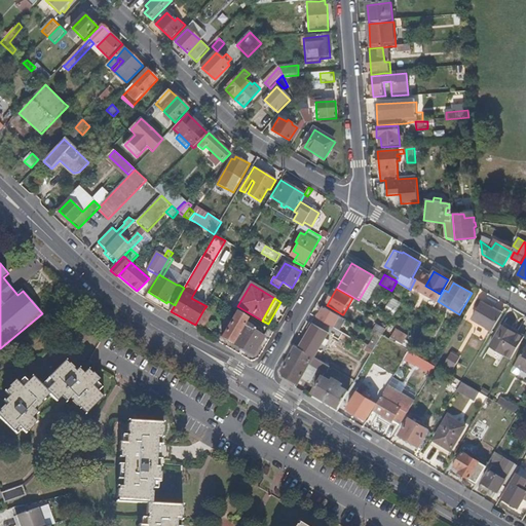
[(491,331),(501,313),(482,302),(472,318),(491,331)]
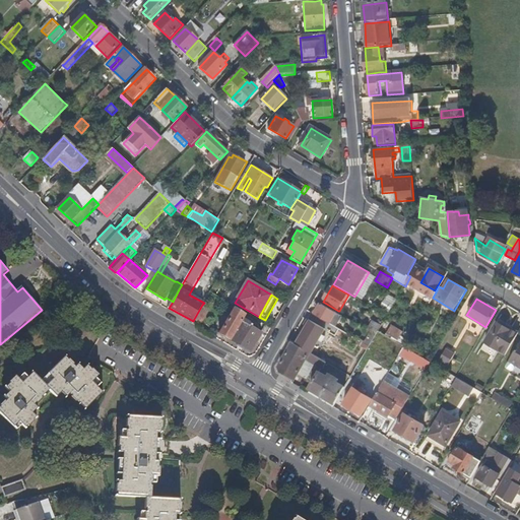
[(201,323),(209,310),(202,305),(194,319),(201,323)]
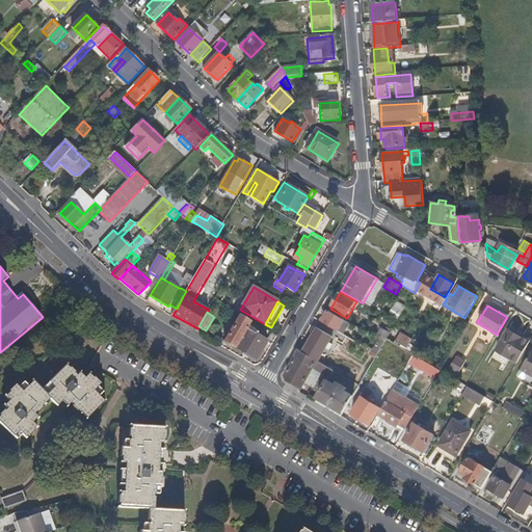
[(340,331),(345,321),(336,315),(329,312),(322,322),(340,331)]
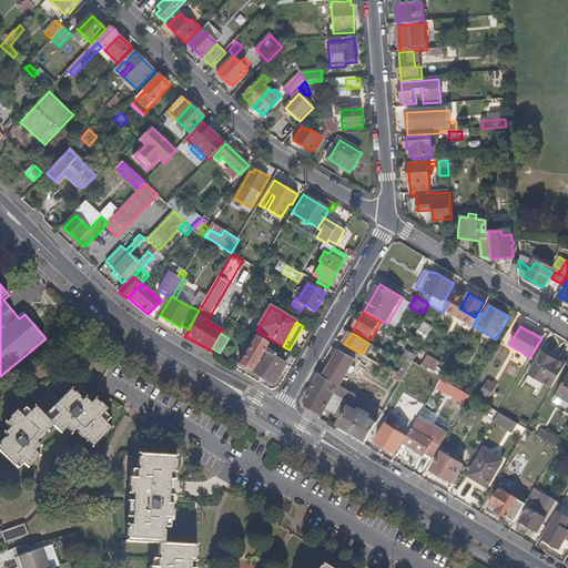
[(256,338),(240,365),(275,385),(286,364),(280,361),(282,356),(274,352),(272,355),(265,351),(269,345),(256,338)]
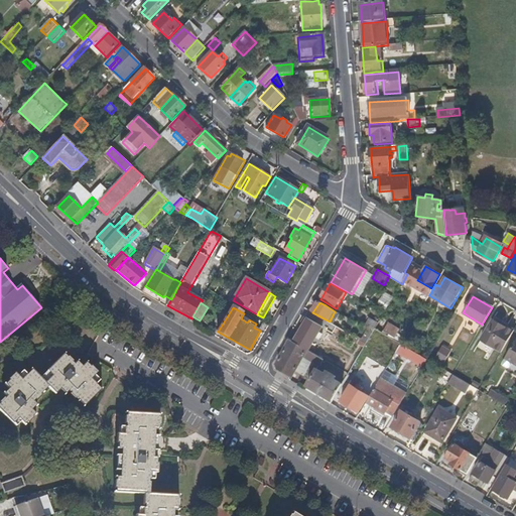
[(319,335),(323,328),(308,318),(298,336),(299,337),(295,343),(309,351),(316,339),(318,340),(321,336),(319,335)]
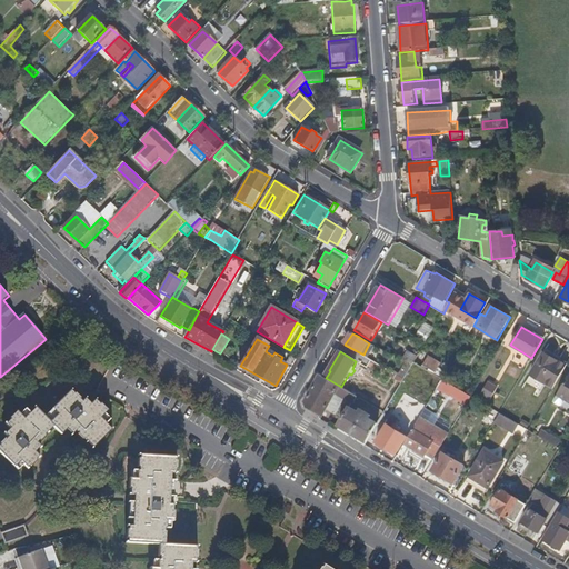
[(552,388),(565,368),(568,363),(558,358),(557,360),(542,351),(529,375),(552,388)]
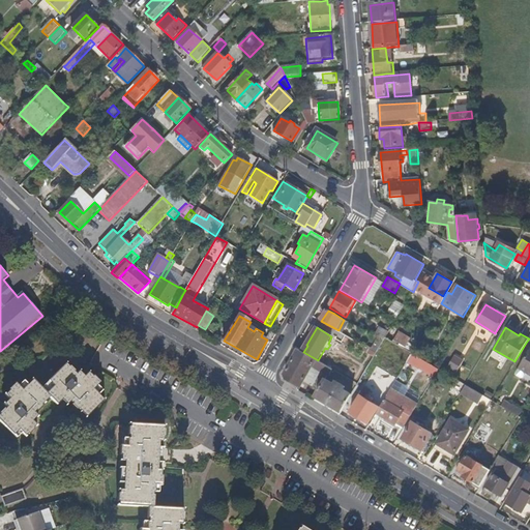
[(399,331),(393,341),(406,347),(411,339),(399,331)]
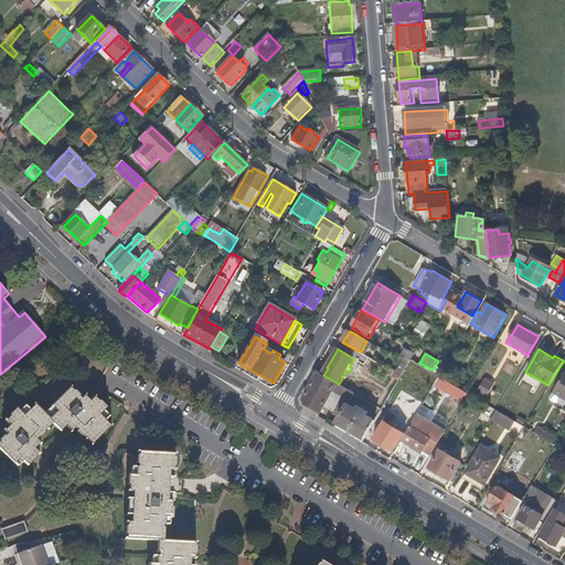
[(402,376),(392,371),(390,375),(398,381),(402,376)]
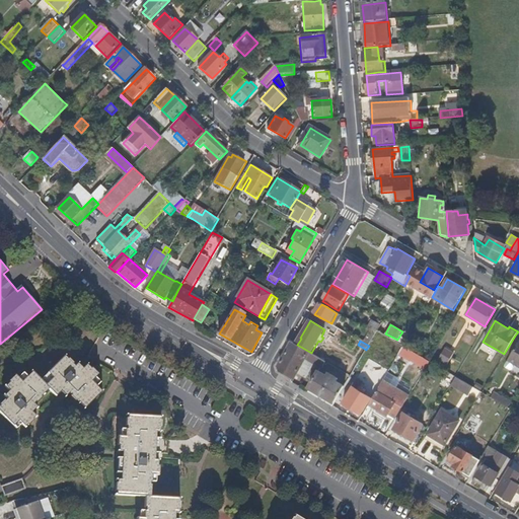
[(297,345),(292,342),(279,366),(280,370),(295,378),(298,375),(306,379),(315,365),(321,368),(322,369),(322,368),(323,366),(326,362),(311,353),(297,345)]
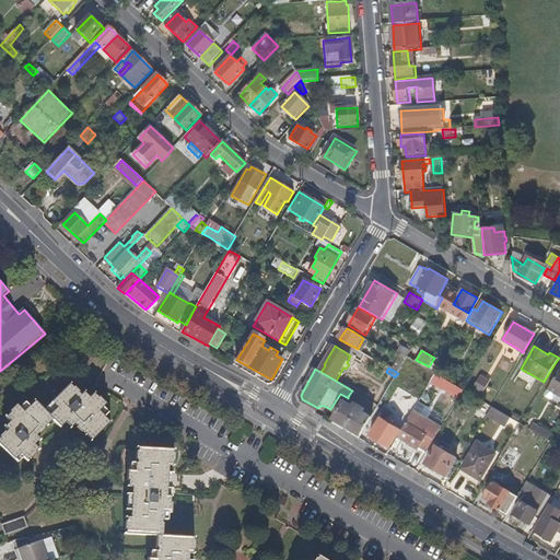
[(559,397),(559,370),(544,397),(551,401),(556,395),(559,397)]
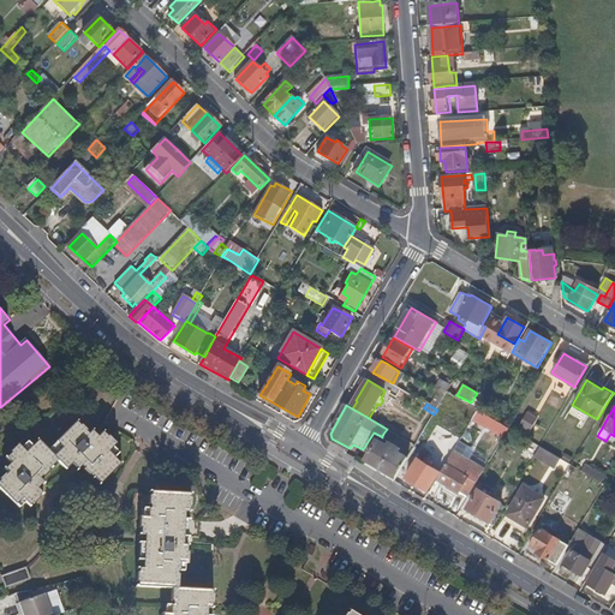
[(491,418),(478,410),(475,416),(489,424),(491,418)]
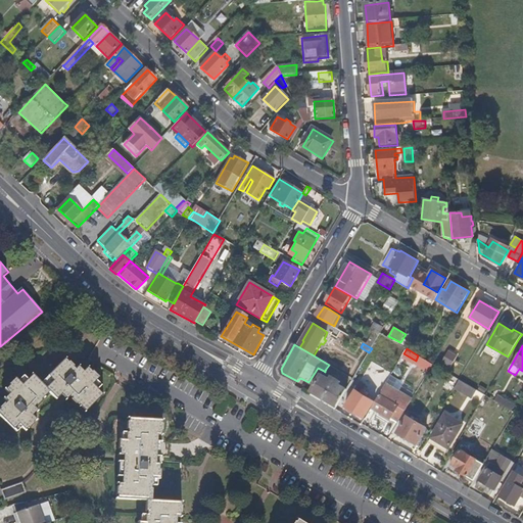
[(452,357),(442,351),(436,364),(444,369),(452,357)]
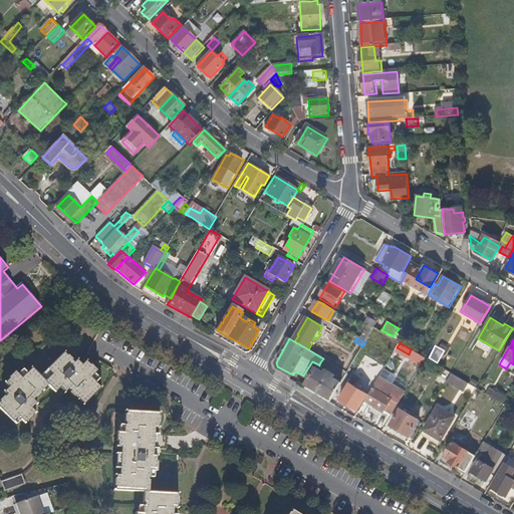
[(53,375),(46,382),(50,386),(57,394),(61,390),(67,395),(70,391),(72,393),(71,394),(76,398),(78,398),(85,406),(102,389),(92,378),(99,371),(88,360),(83,364),(78,360),(75,362),(73,361),(74,360),(69,354),(68,356),(65,353),(48,370),(53,375)]
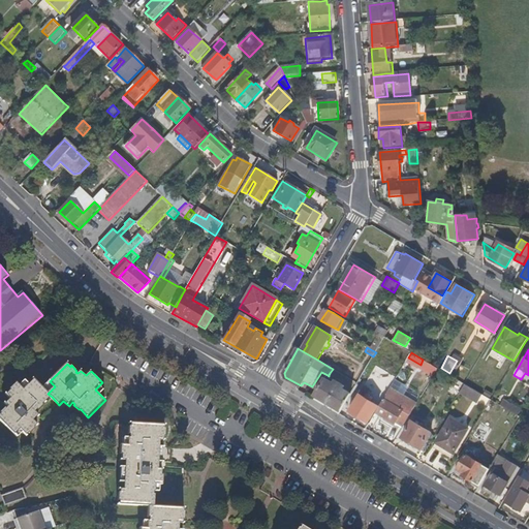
[(344,375),(333,369),(330,373),(341,380),(344,375)]
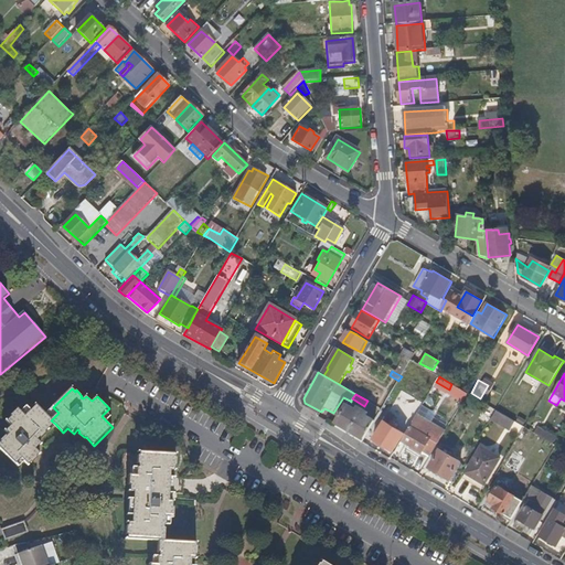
[(382,409),(368,401),(364,406),(379,414),(380,412),(382,409)]
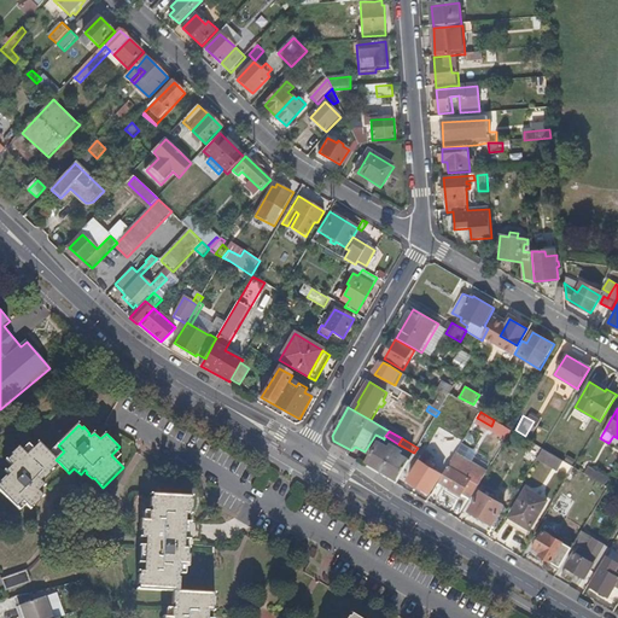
[(398,458),(388,450),(389,447),(380,442),(368,464),(398,481),(410,460),(400,454),(398,458)]
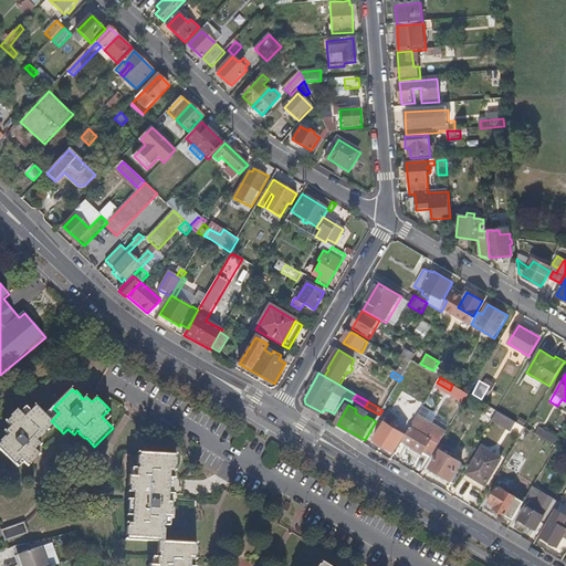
[(46,433),(55,425),(51,421),(37,406),(25,418),(17,409),(9,417),(10,418),(6,422),(11,428),(6,433),(9,437),(7,439),(6,439),(0,443),(0,446),(0,450),(17,467),(22,461),(29,468),(31,465),(32,465),(38,461),(37,459),(40,457),(37,452),(42,446),(39,441),(41,439),(43,439),(48,436),(46,433)]
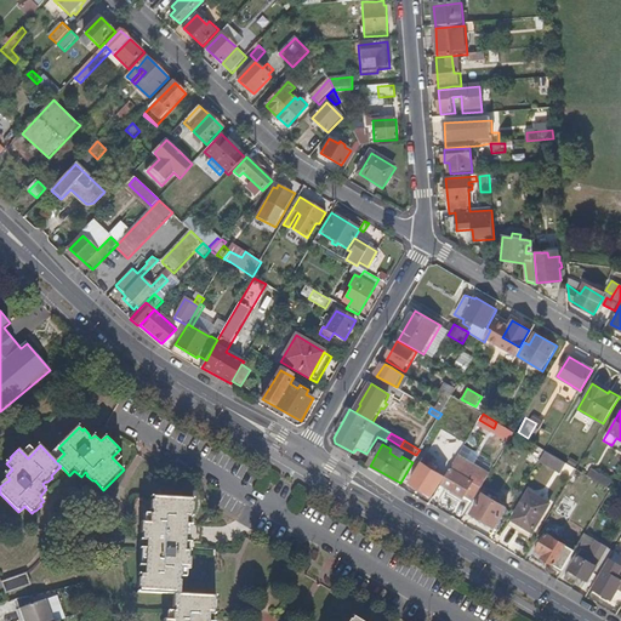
[(476,499),(489,476),(457,457),(454,463),(449,471),(442,484),(473,502),(476,499)]
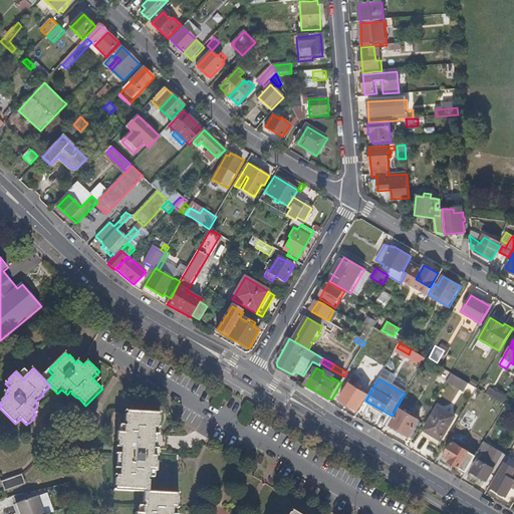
[(477,389),(461,378),(456,386),(473,396),(477,389)]
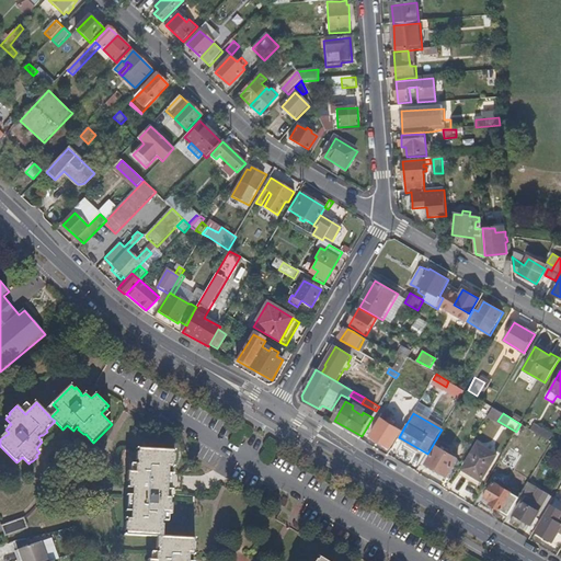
[(399,437),(405,425),(397,420),(395,422),(391,421),(392,420),(388,418),(387,421),(381,419),(370,436),(392,449),(399,437)]
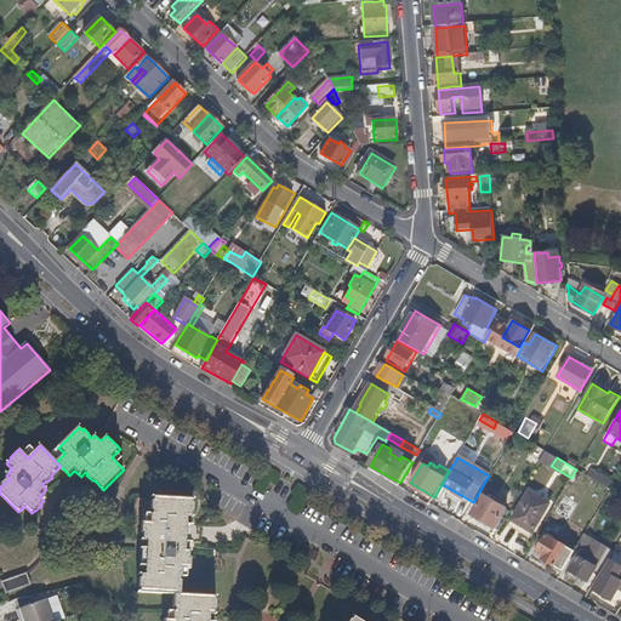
[(613,480),(591,468),(587,476),(608,488),(613,480)]
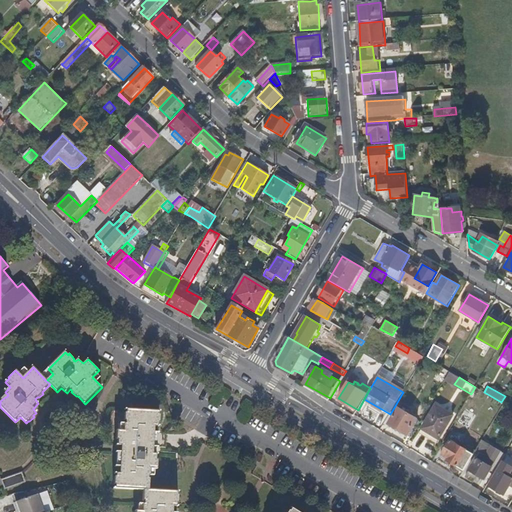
[(398,408),(389,424),(407,435),(417,419),(398,408)]
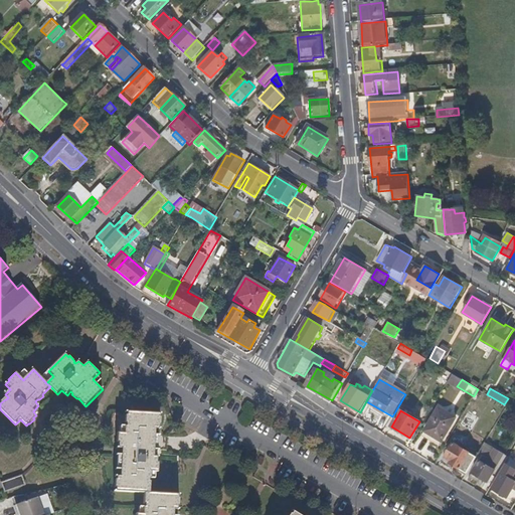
[(455,421),(437,410),(422,433),(440,444),(455,421)]
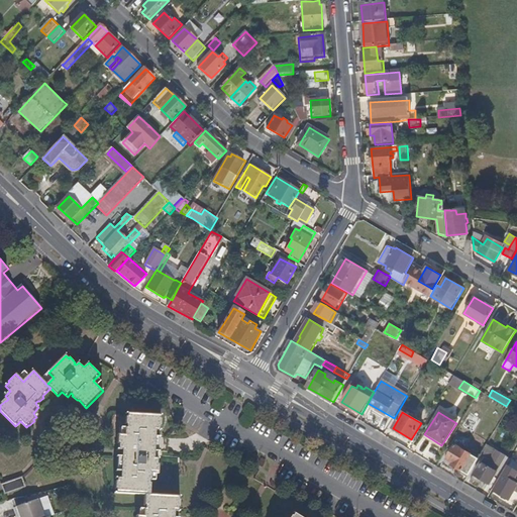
[(162,415),(128,414),(129,418),(127,418),(126,426),(128,426),(128,427),(126,427),(126,435),(119,435),(119,445),(121,445),(120,451),(124,451),(123,479),(119,480),(119,483),(118,483),(117,491),(119,491),(118,495),(146,496),(152,496),(152,484),(151,484),(151,482),(153,481),(153,475),(160,475),(160,464),(159,464),(159,458),(156,458),(157,431),(161,431),(161,428),(163,428),(163,420),(162,419),(162,415)]
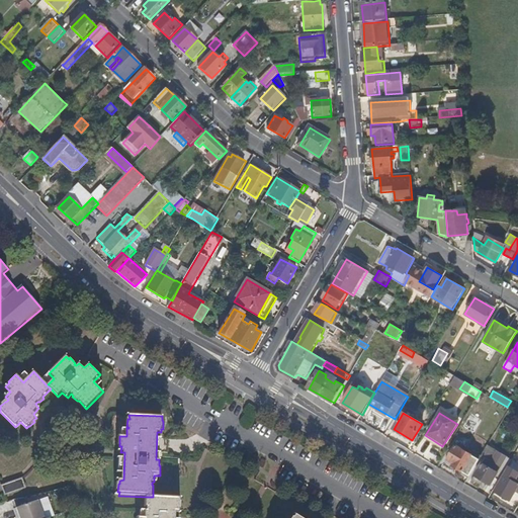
[(442,446),(425,435),(423,438),(440,450),(442,446)]
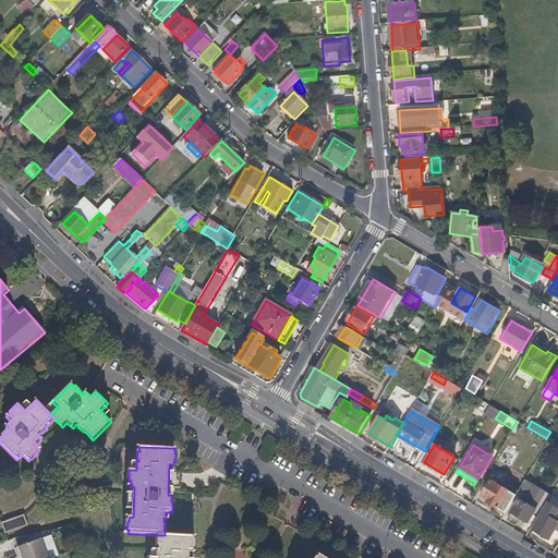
[(506,512),(517,494),(492,480),(482,495),(489,499),(487,501),(506,512)]
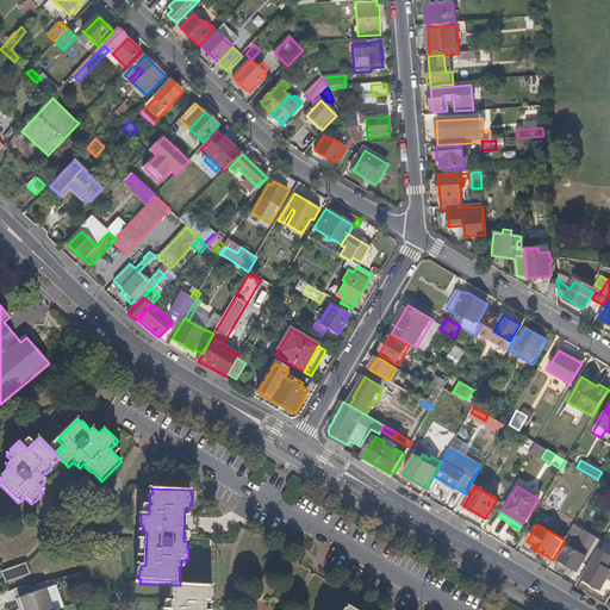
[(568,565),(578,571),(583,562),(590,551),(597,539),(586,531),(578,545),(571,540),(556,565),(566,570),(568,565)]
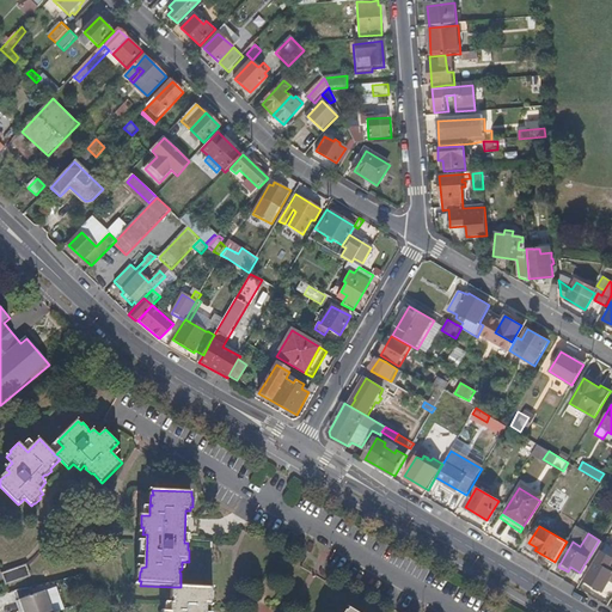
[(597,560),(585,581),(603,592),(611,575),(611,568),(610,567),(611,561),(611,558),(601,552),(597,560)]
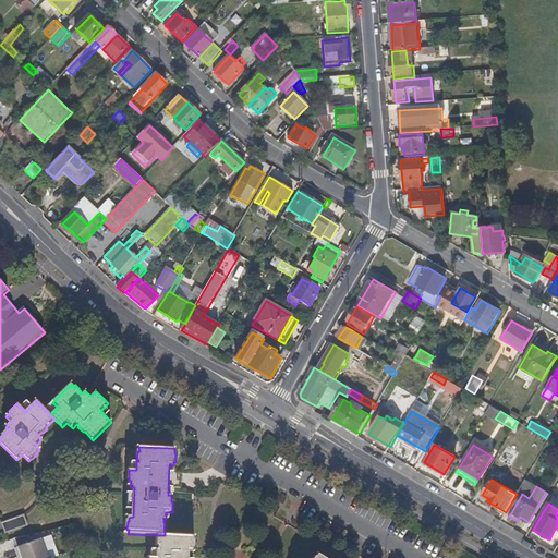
[(540,504),(533,514),(538,518),(544,508),(544,506),(540,504)]
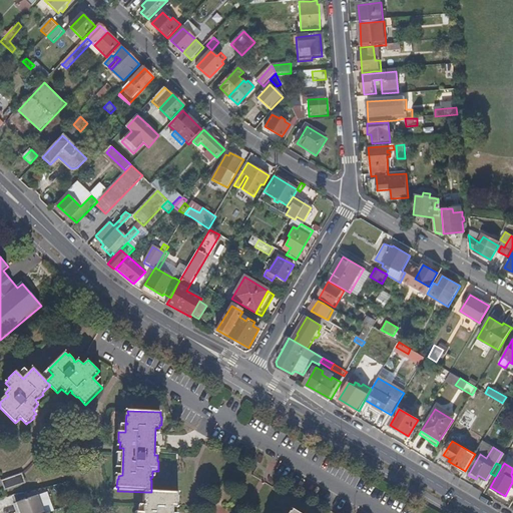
[(0,479),(3,489),(24,483),(21,473),(0,479)]
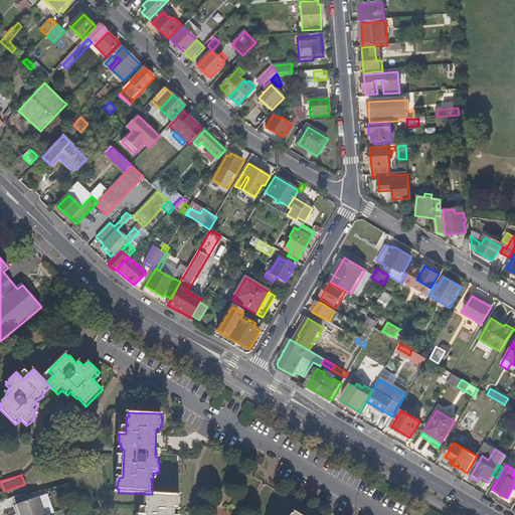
[(152,494),(146,494),(145,504),(146,506),(146,507),(145,508),(144,514),(138,514),(137,514),(175,514),(176,511),(178,511),(180,511),(180,508),(181,507),(181,499),(180,499),(180,496),(152,494)]
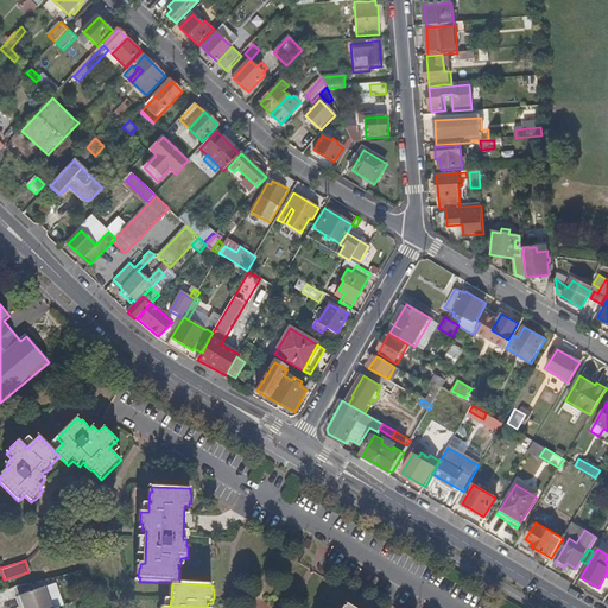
[(23,600),(25,607),(54,607),(49,591),(23,600)]
